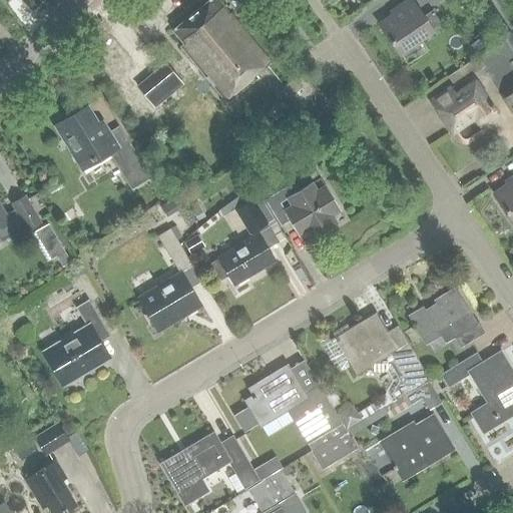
[(21,0),(31,10),(41,0),(21,0)]
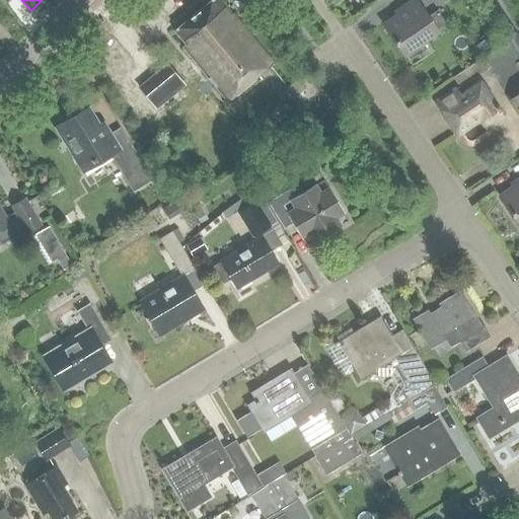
[(272,65),(219,0),(211,0),(174,30),(184,44),(181,46),(229,104),(261,78),(258,76),(272,65)]
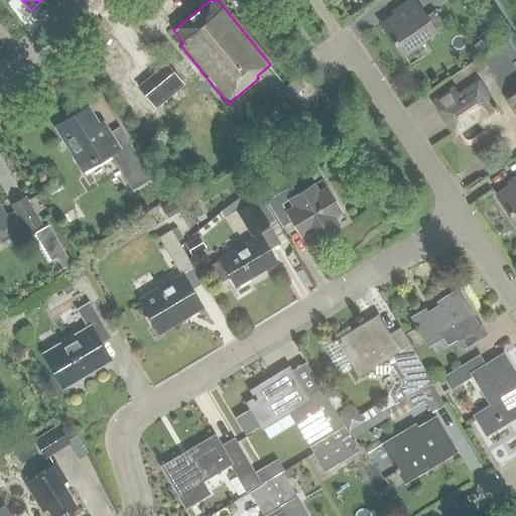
[(384,25),(403,53),(437,31),(436,29),(444,24),(435,11),(427,16),(416,0),(412,0),(393,13),(396,17),(384,25)]
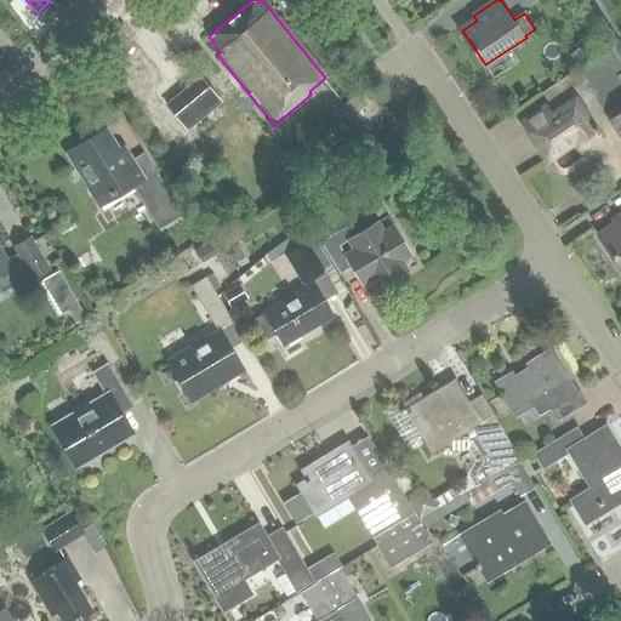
[(542,95),(550,106),(587,80),(579,69),(542,95)]
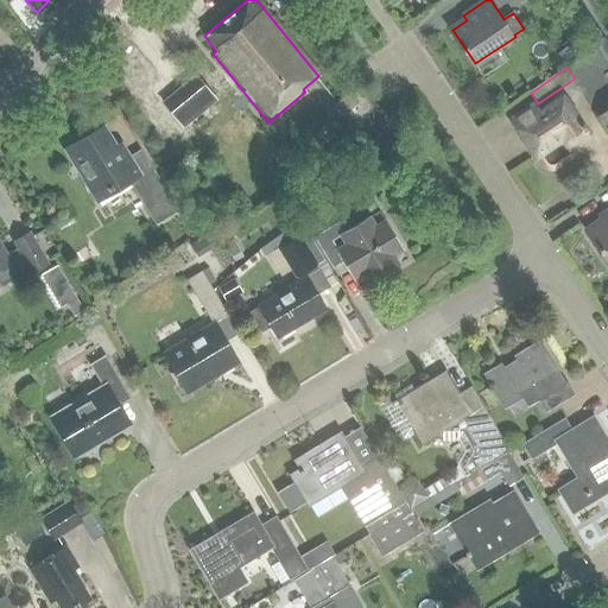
[(346,94),(336,102),(344,113),(354,105),(346,94)]
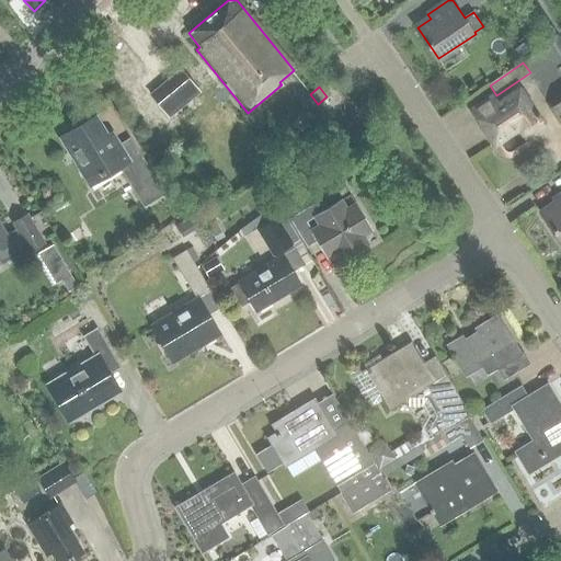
[(494,142),(500,149),(502,152),(506,153),(511,153),(545,130),(522,94),(500,110),(492,96),(470,111),(492,144),(494,142)]
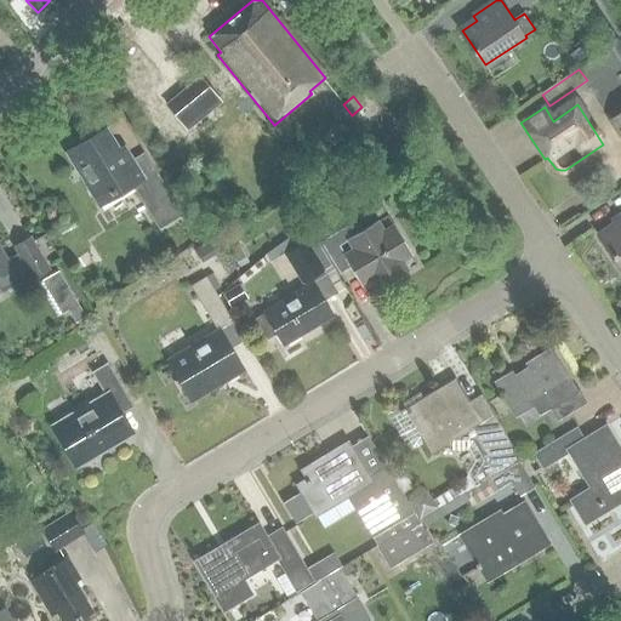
[(620,110),(607,120),(620,141),(620,110)]
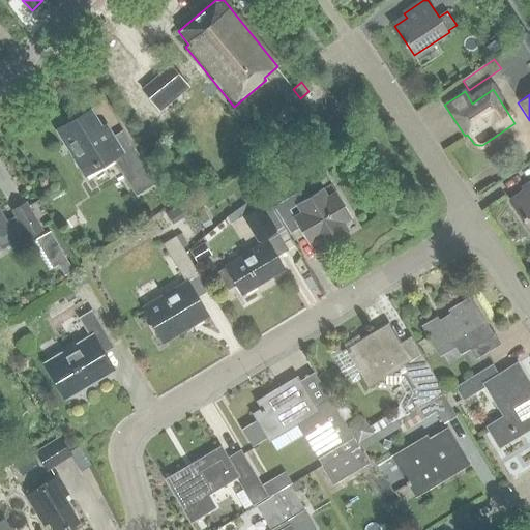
[(119,149),(104,124),(98,127),(88,111),(56,129),(82,172),(119,149)]
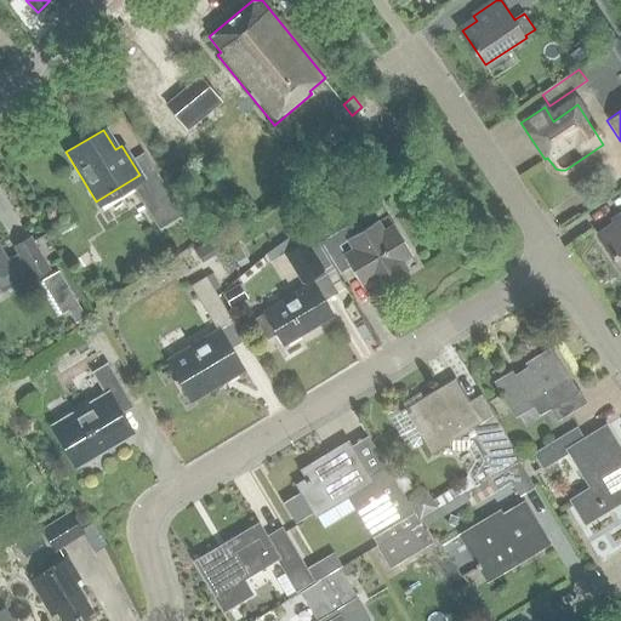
[(180,214),(154,172),(140,182),(154,206),(147,211),(158,228),(180,214)]
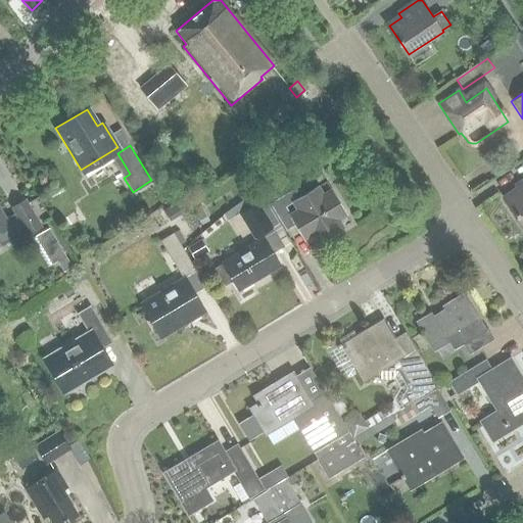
[(504,198),(522,228),(522,180),(515,186),(517,189),(504,198)]
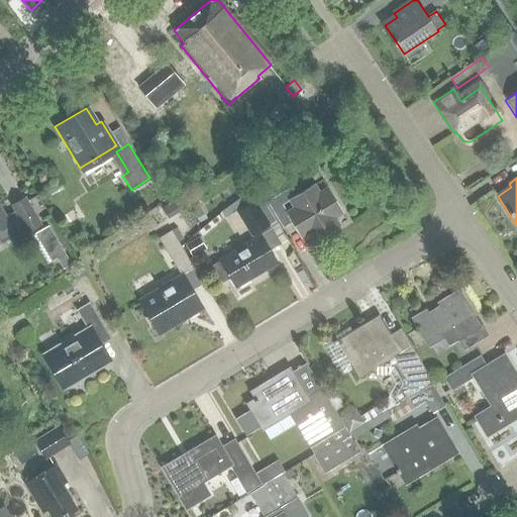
[(328,190),(320,195),(313,184),(302,191),(297,183),(267,201),(282,227),(291,222),(299,234),(310,228),(316,239),(337,226),(331,216),(340,210),(328,190)]
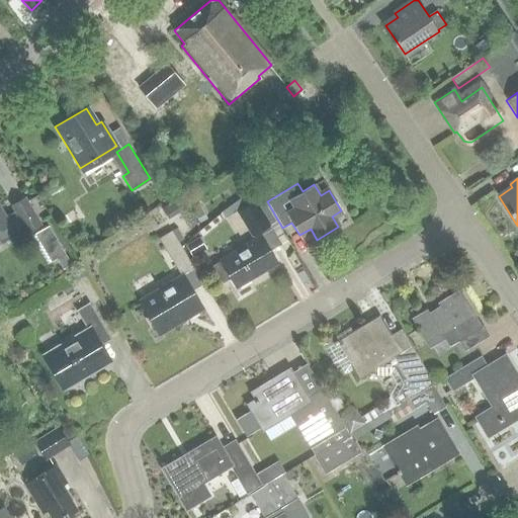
[(161,207),(168,219),(184,208),(177,197),(161,207)]
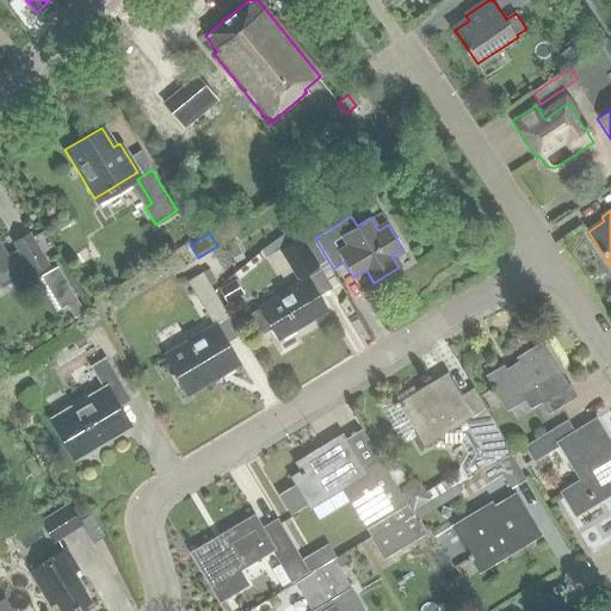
[(308,234),(285,247),(303,276),(318,267),(320,271),(328,266),(326,263),(308,234)]
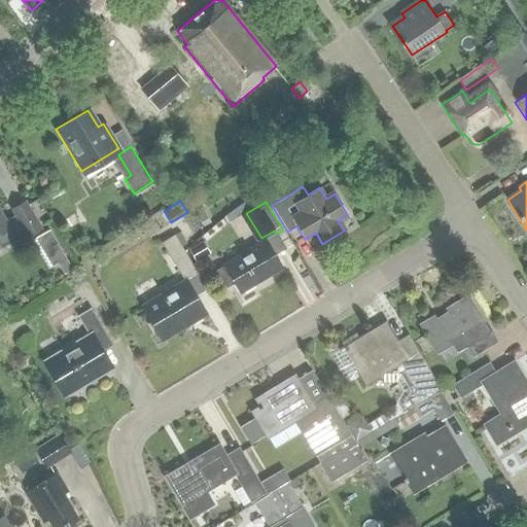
[(0,246),(9,241),(8,240),(22,233),(25,238),(38,231),(24,204),(12,211),(15,216),(5,221),(0,213),(0,246)]
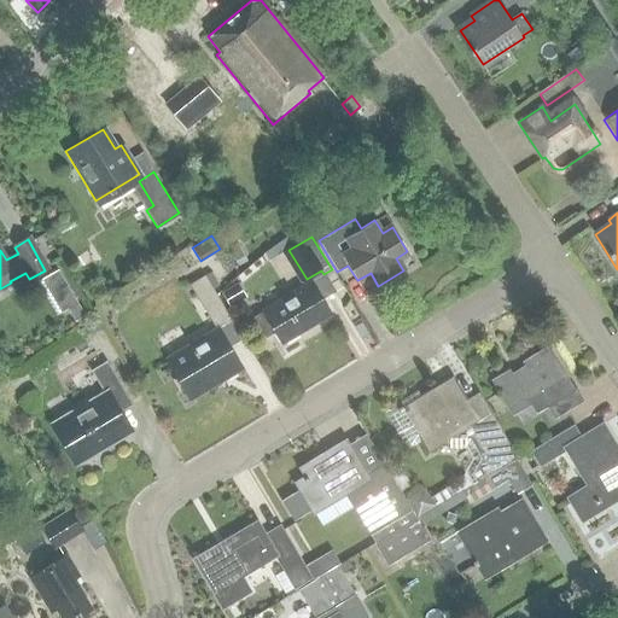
[(237,244),(228,249),(234,262),(244,257),(237,244)]
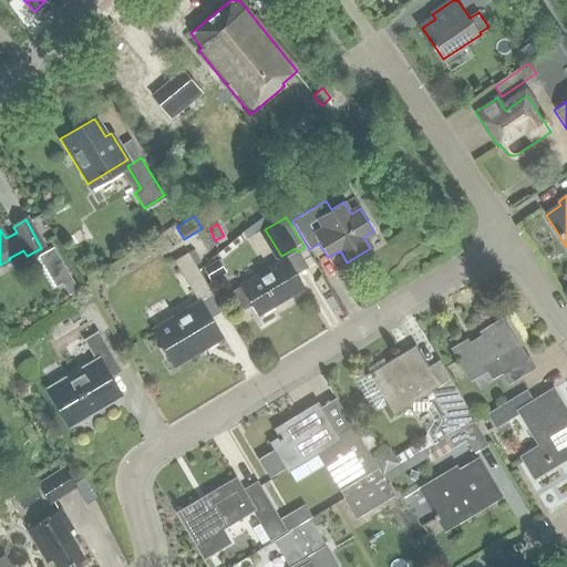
[(53,248),(38,257),(55,287),(62,284),(71,278),(53,248)]
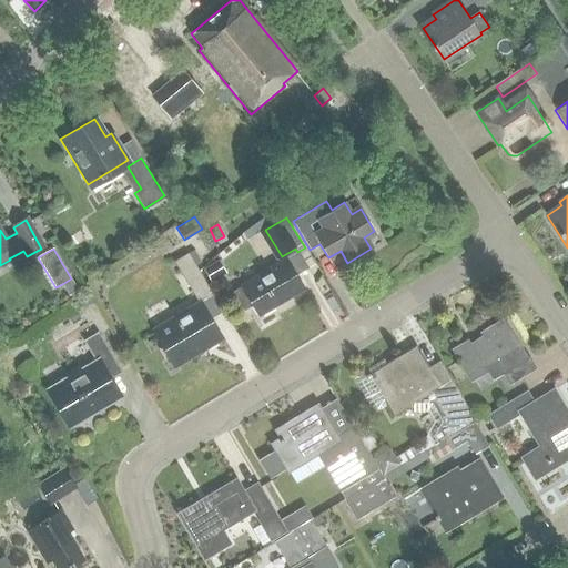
[(175,261),(199,301),(212,293),(188,253),(175,261)]
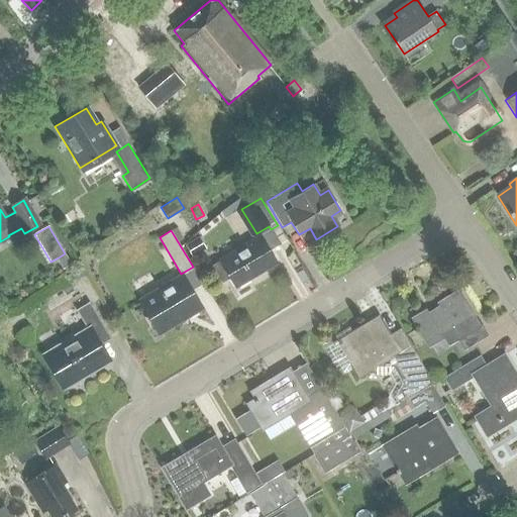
[(260,236),(259,236),(209,266),(217,279),(220,280),(230,275),(236,286),(276,262),(260,236)]
